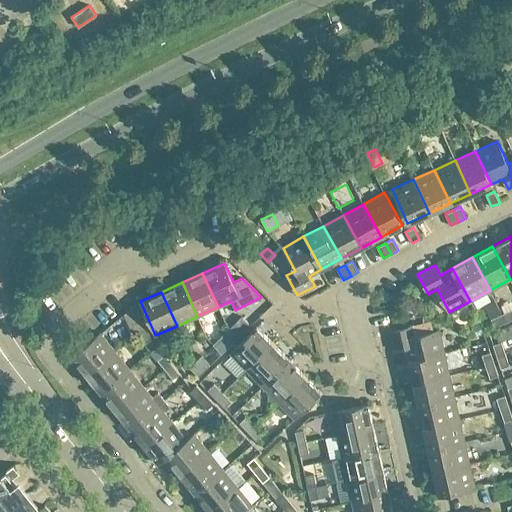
[(511,308),(502,313),(506,321),(511,318),(511,308)]
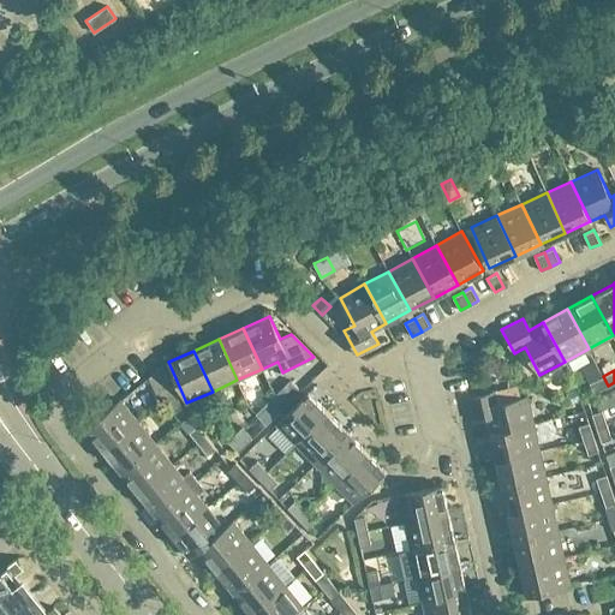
[(593,393),(608,386),(603,376),(590,383),(593,393)]
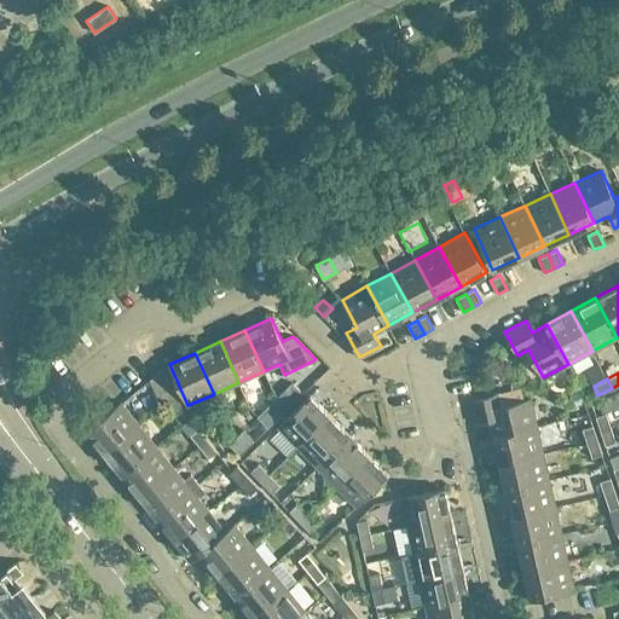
[(161,387),(167,400),(177,397),(171,382),(161,387)]
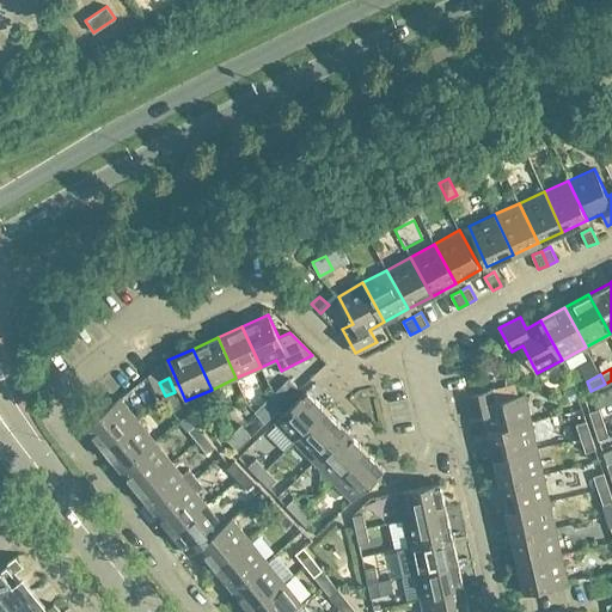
[(282,384),(275,391),(286,402),(300,389),(288,378),(282,384)]
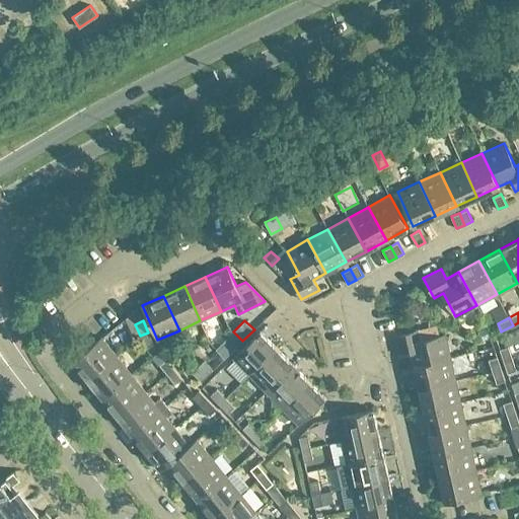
[(486,325),(477,329),(483,339),(490,335),(486,325)]
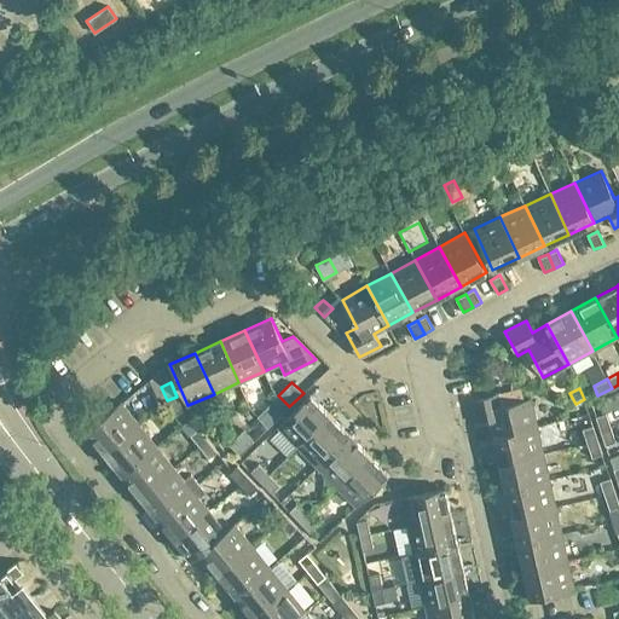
[(537,426),(531,398),(501,405),(497,393),(470,399),(476,423),(490,420),(493,435),(537,426)]
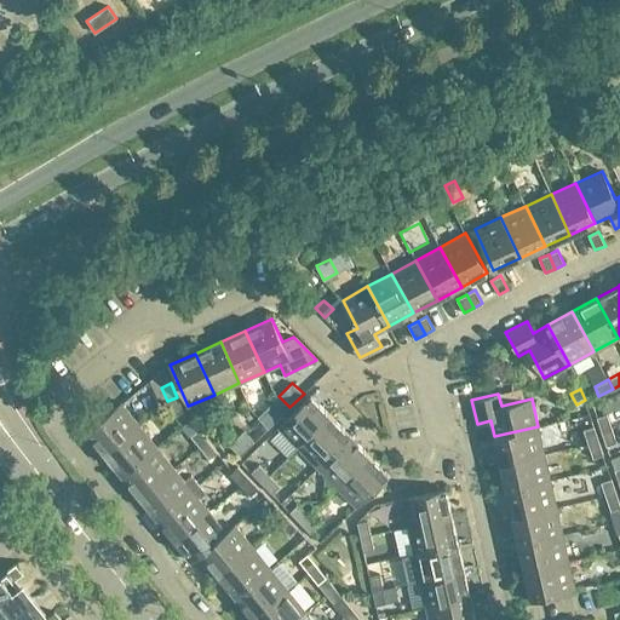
[(298,447),(331,415),(310,395),(279,426),(298,447)]
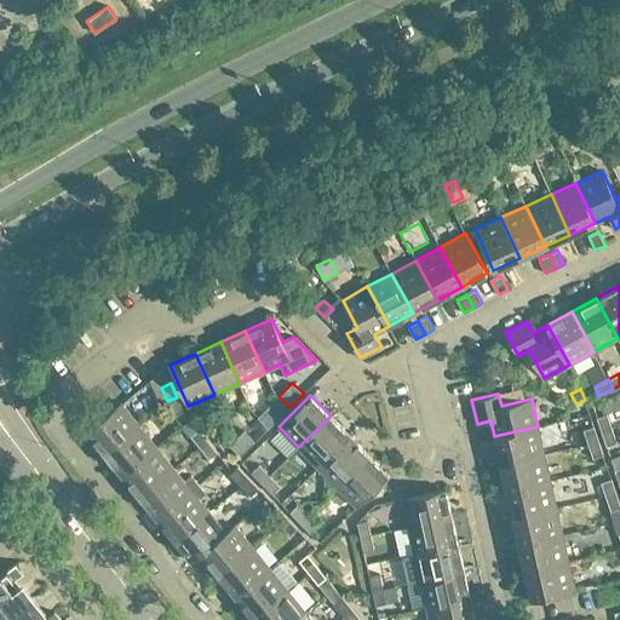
[(282,414),(290,407),(279,396),(271,403),(282,414)]
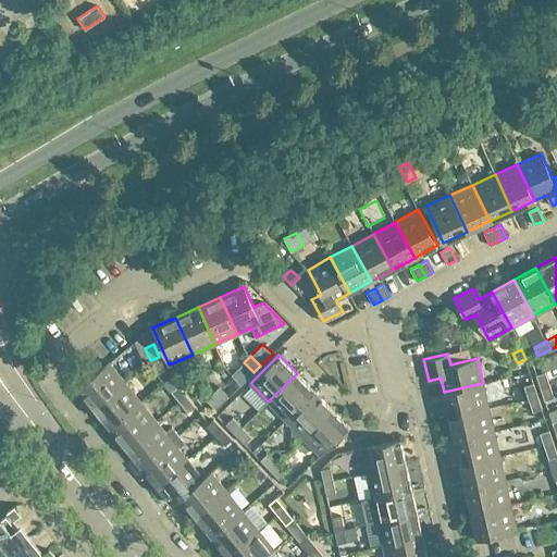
[(164,369),(159,357),(150,360),(156,373),(164,369)]
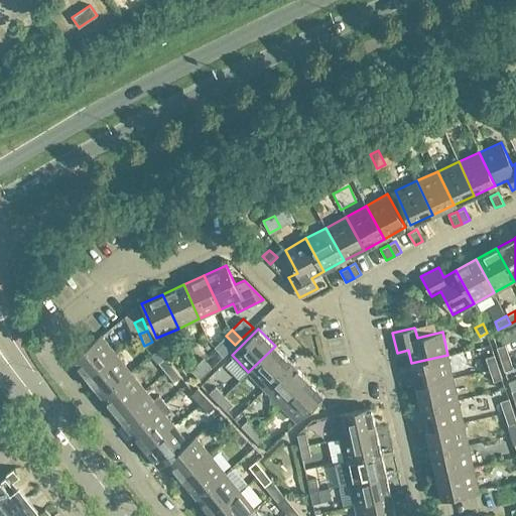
[(87,377),(116,354),(101,335),(72,359),(87,377)]
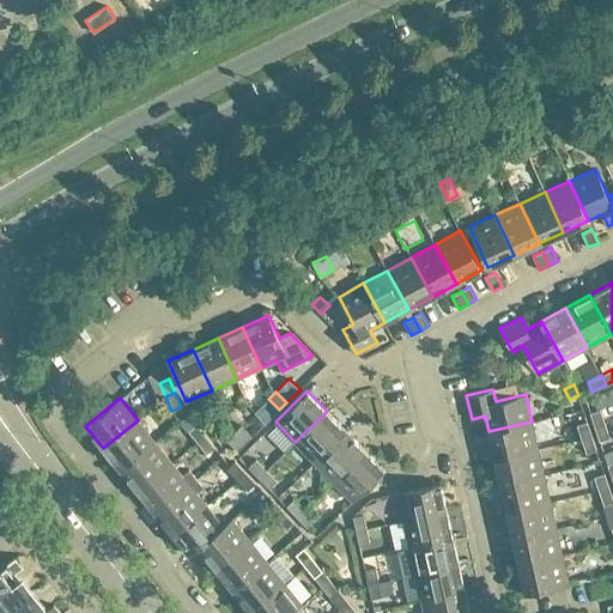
[(590,412),(595,426),(605,423),(600,408),(590,412)]
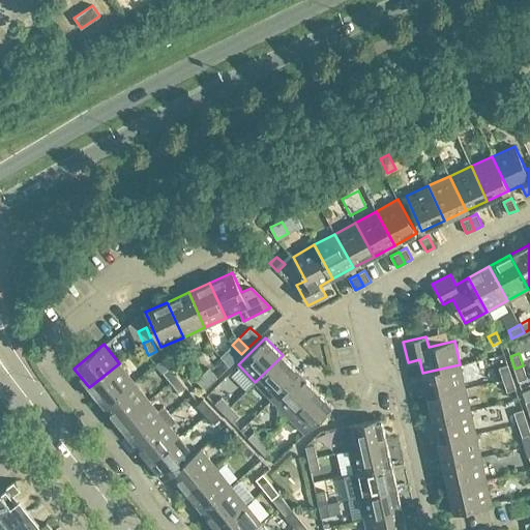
[(271,399),(299,372),(283,355),(255,382),(271,399)]
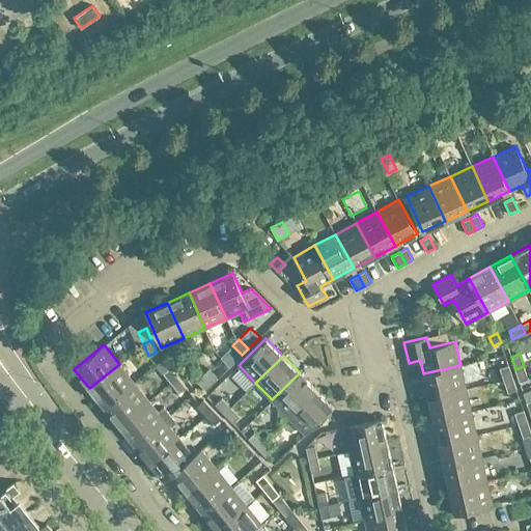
[(104,407),(134,382),(119,364),(89,388),(104,407)]
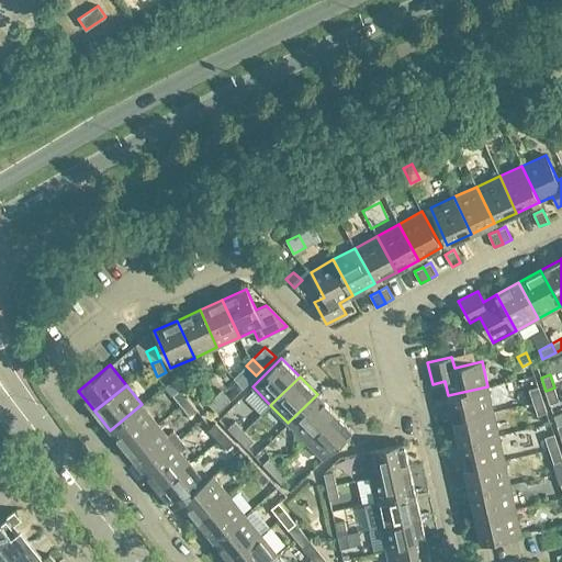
[(493,411),(487,386),(448,395),(453,419),(493,411)]
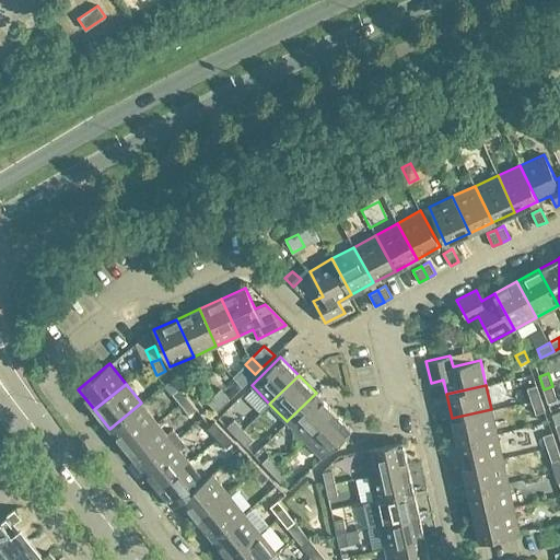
[(527,388),(532,400),(540,398),(536,385),(527,388)]
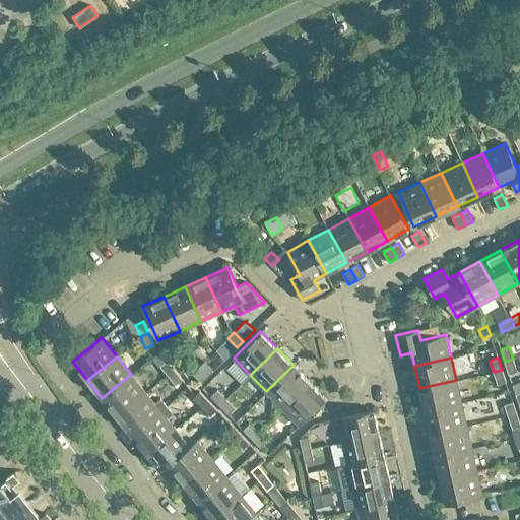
[(517,371),(513,359),(505,362),(509,374),(517,371)]
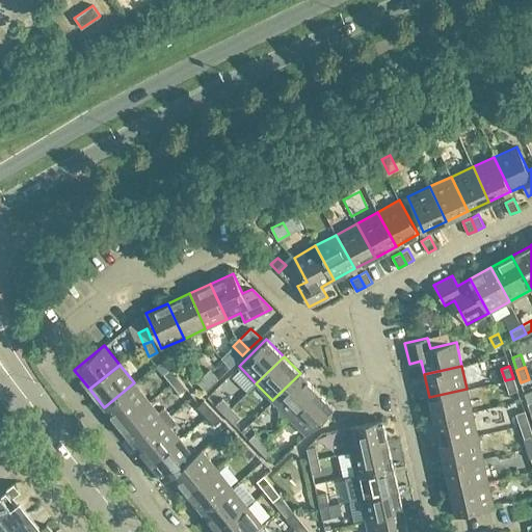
[(163,373),(171,383),(178,377),(170,368),(163,373)]
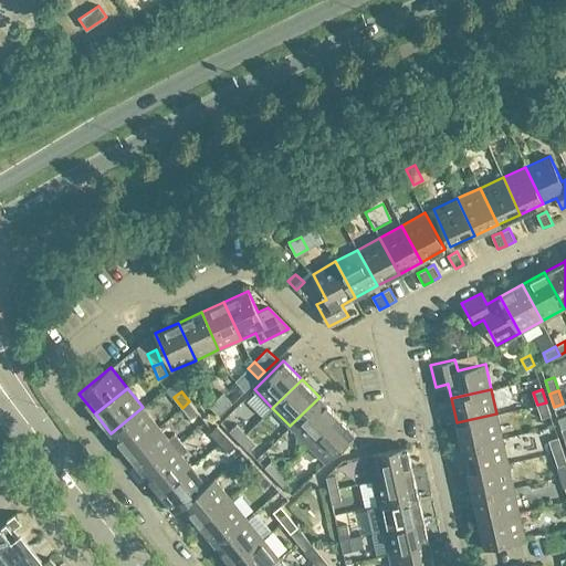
[(222,392),(216,399),(226,409),(232,402),(222,392)]
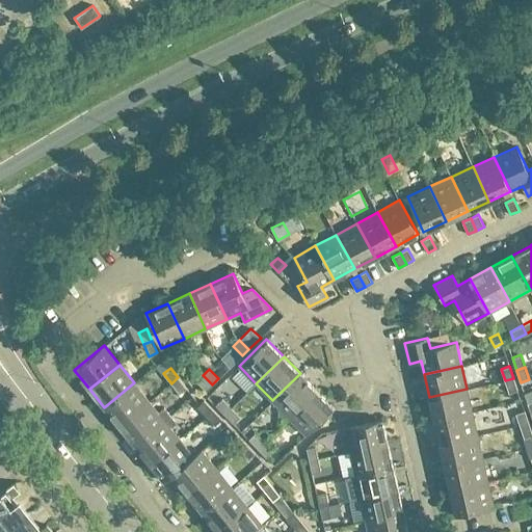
[(289,417),(317,390),(300,373),(272,400),(289,417)]
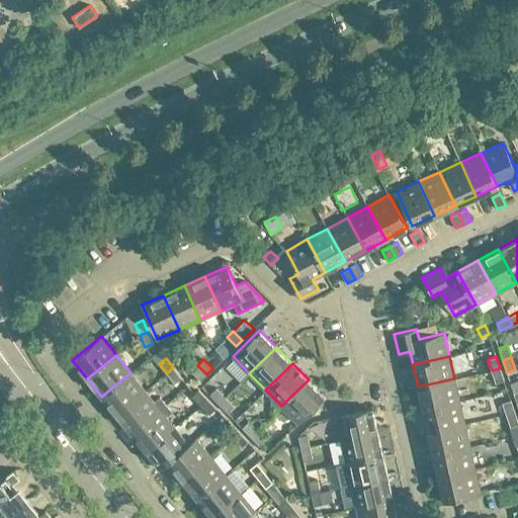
[(200,380),(206,374),(197,365),(191,371),(200,380)]
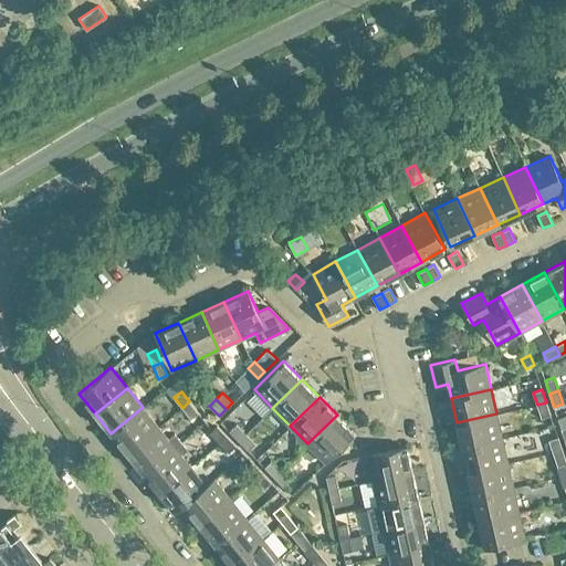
[(198,412),(189,401),(182,408),(190,419),(198,412)]
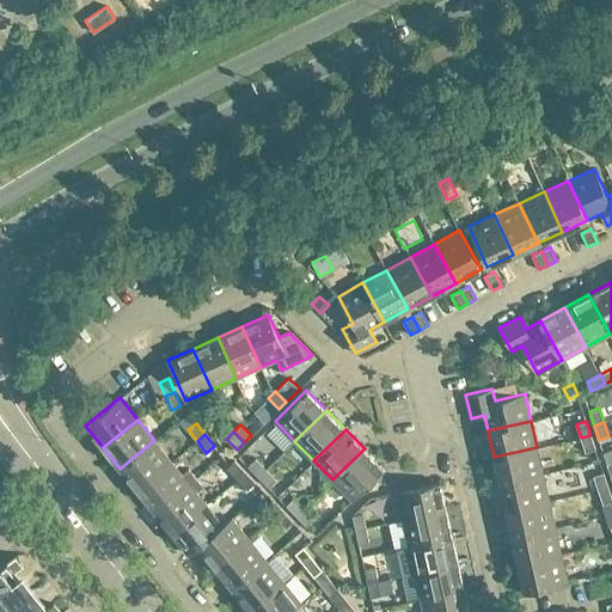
[(595,448),(591,435),(581,438),(586,452),(595,448)]
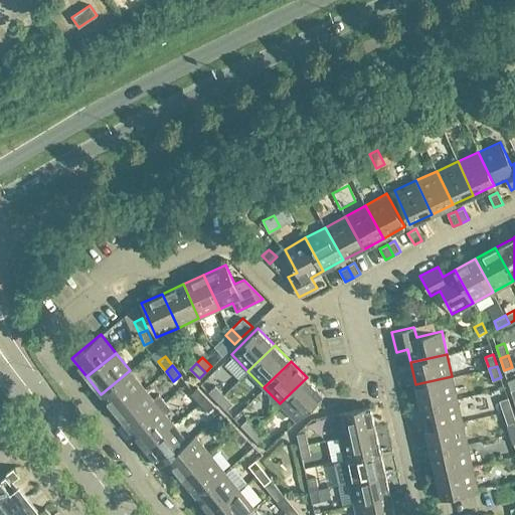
[(115,411),(144,388),(130,370),(101,394),(115,411)]
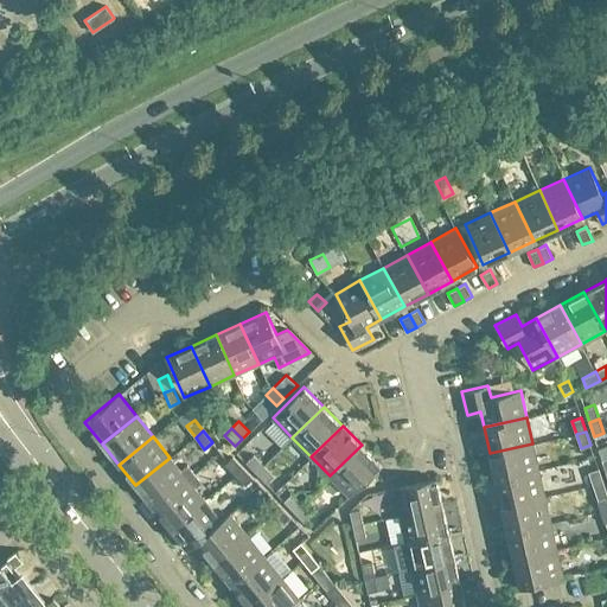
[(538,470),(532,443),(490,453),(496,480),(538,470)]
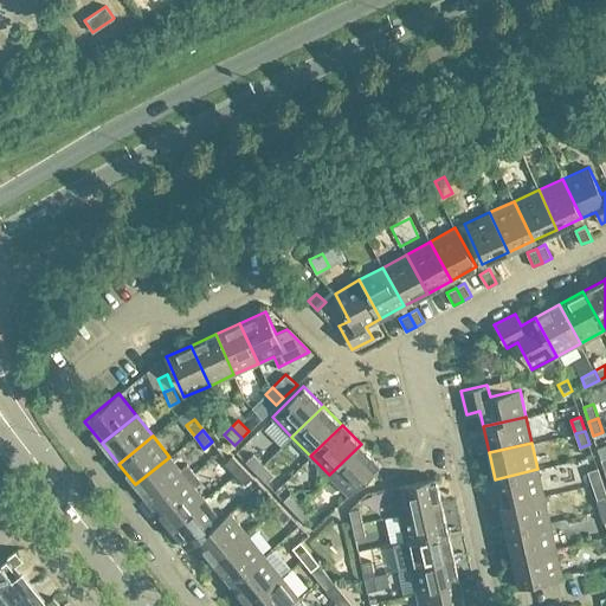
[(349,495),(380,464),(361,444),(329,475),(349,495)]
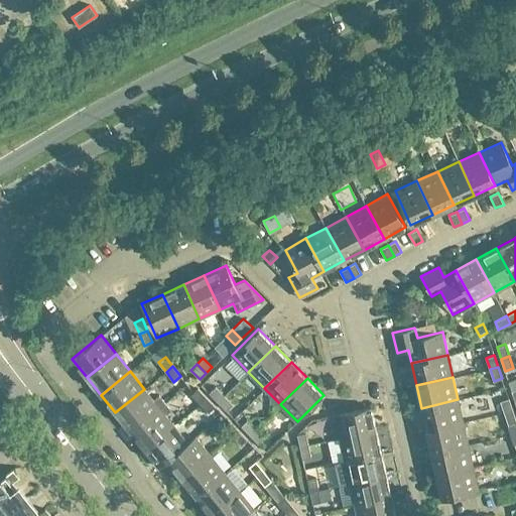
[(209,392),(218,401),(224,395),(216,386),(209,392)]
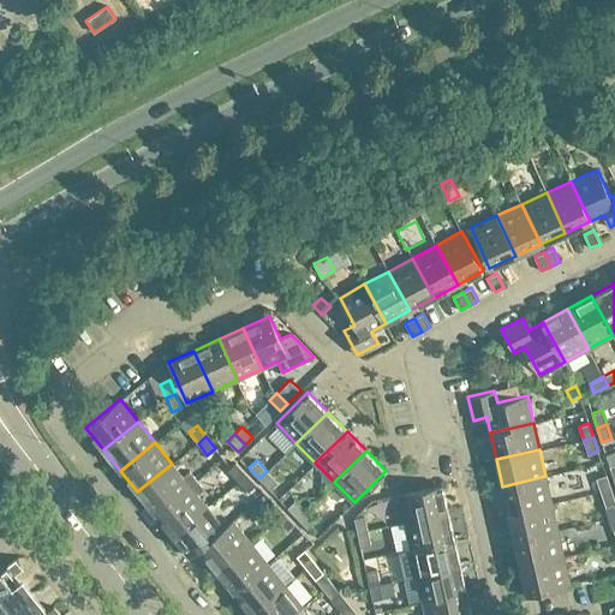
[(228,470),(238,481),(246,473),(236,463),(228,470)]
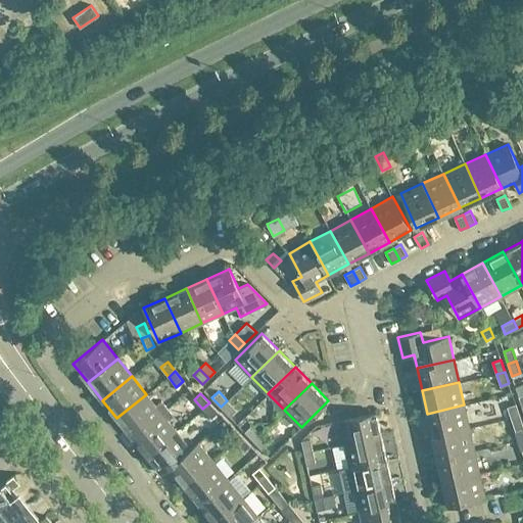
[(132,436),(168,408),(160,399),(154,405),(146,394),(116,418),(132,436)]
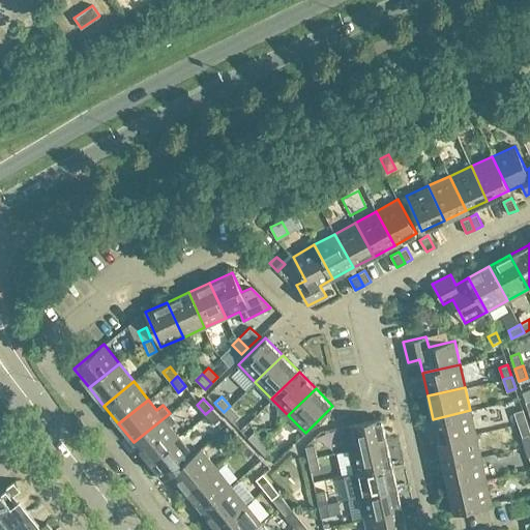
[(239,415),(230,406),(224,412),(233,421),(239,415)]
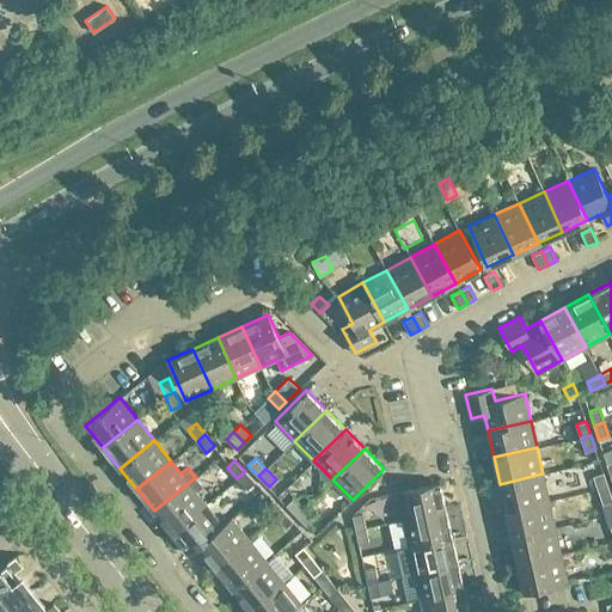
[(255,482),(245,471),(237,478),(248,489),(255,482)]
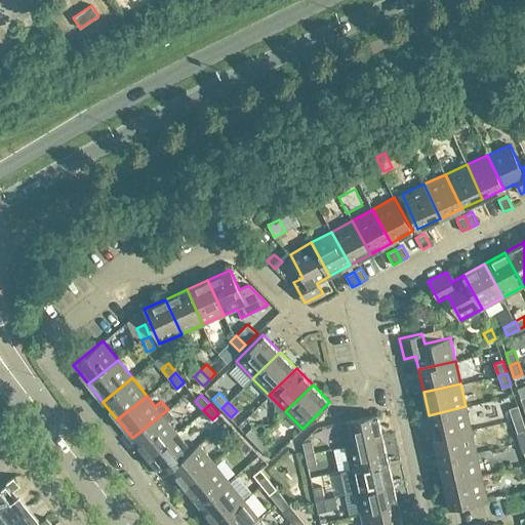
[(509,408),(513,420),(522,417),(518,405),(509,408)]
